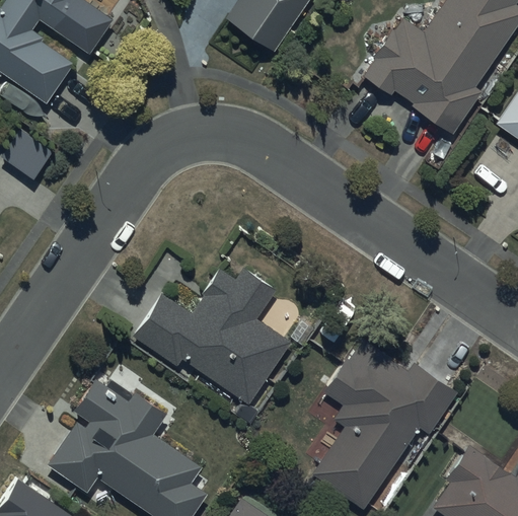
[(0,0),(0,71),(46,102),(71,64),(44,46),(48,40),(34,30),(41,22),(72,44),(95,8),(82,0),(0,0)]
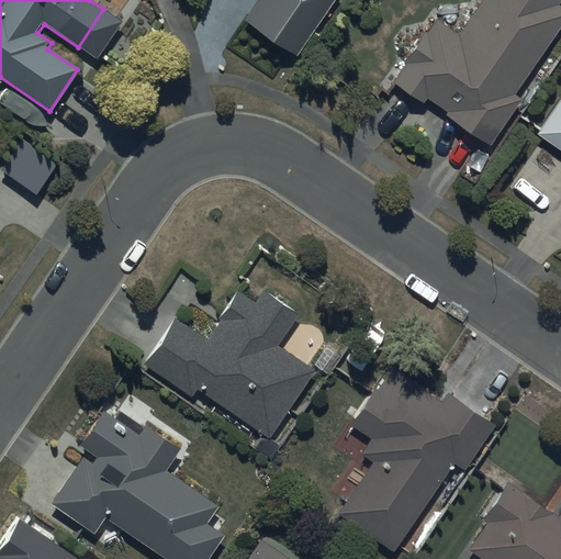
[(258,0),(245,21),(296,55),(332,0),(258,0)]
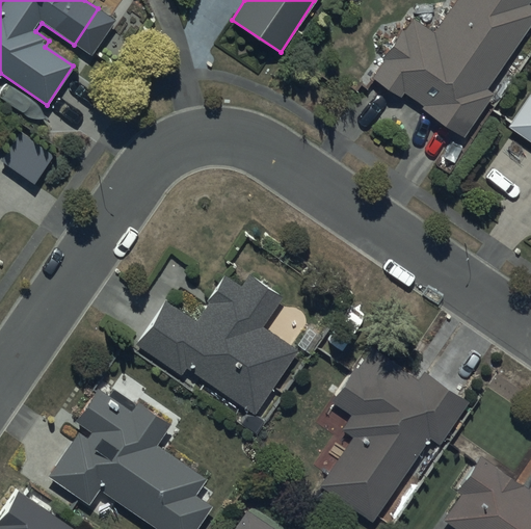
[(459,0),(436,34),(416,21),(407,33),(404,30),(385,59),(386,60),(373,78),(402,98),(405,95),(426,109),(423,112),(463,140),(504,82),(497,78),(530,28),(530,3),(530,0),(459,0)]
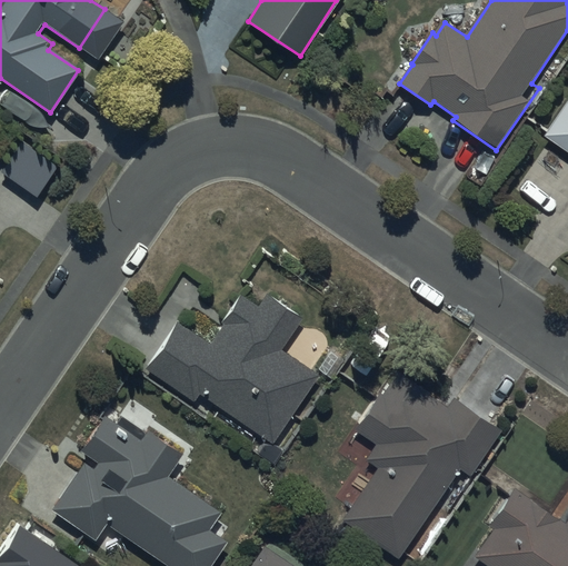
[(567,100),(544,135),(567,151),(567,100)]
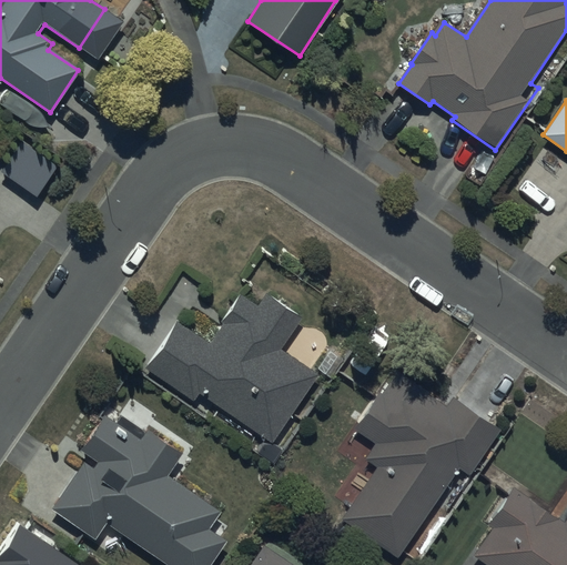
[(196,403),(201,395),(275,444),(321,374),(285,351),(304,321),(267,298),(261,308),(241,295),(210,343),(178,322),(145,370),(196,403)]
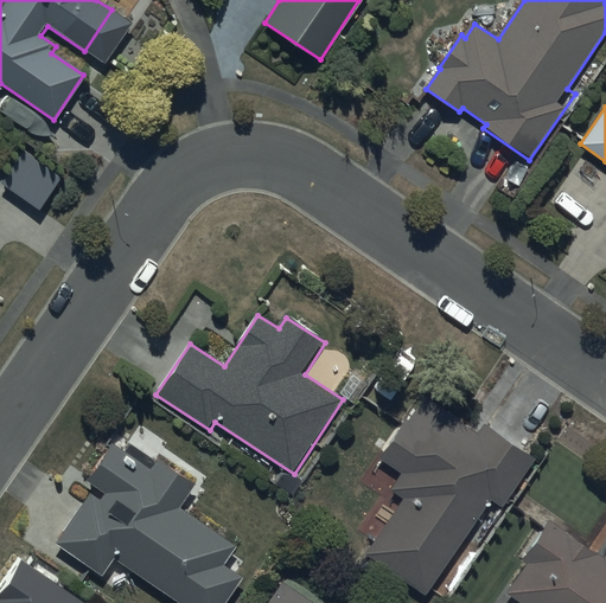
[(390,492),(403,500),(365,556),(426,596),(491,499),(502,506),(536,456),(490,427),(483,437),(423,397),(381,459),(402,474),(390,492)]
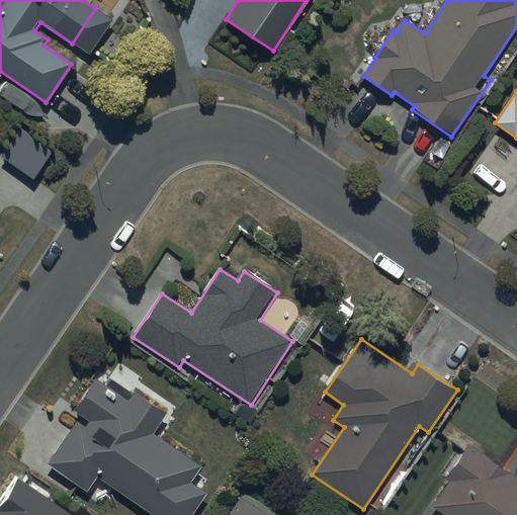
[(82,418),(46,465),(82,494),(96,475),(149,514),(189,514),(207,493),(191,481),(200,467),(155,433),(168,415),(137,391),(133,396),(101,372),(73,411),(82,418)]
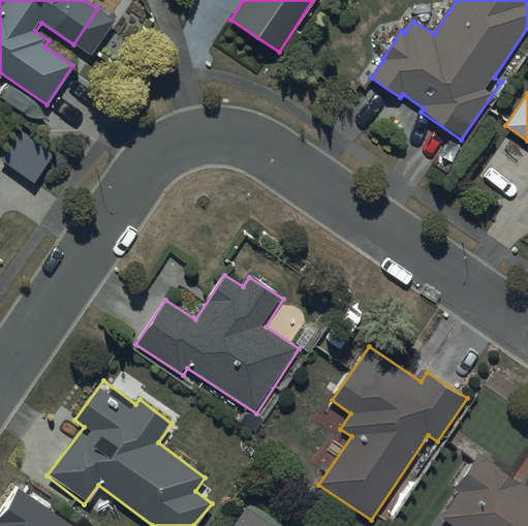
[(527,488),(478,457),(459,488),(462,490),(443,519),(454,525),(527,525),(527,488)]
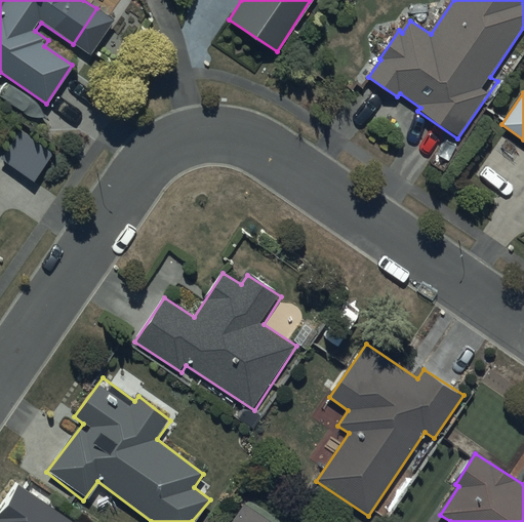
[(269,521),(241,504),(229,521),(269,521)]
